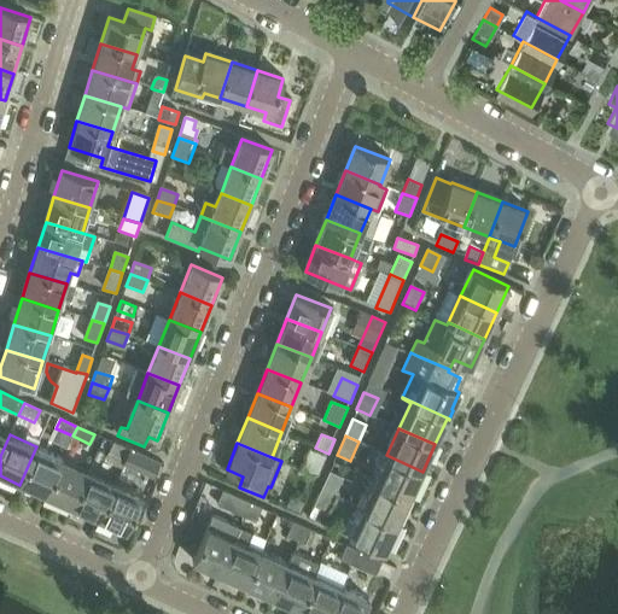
[(123,466),(130,450),(129,449),(129,451),(114,444),(109,452),(124,460),(123,466)]
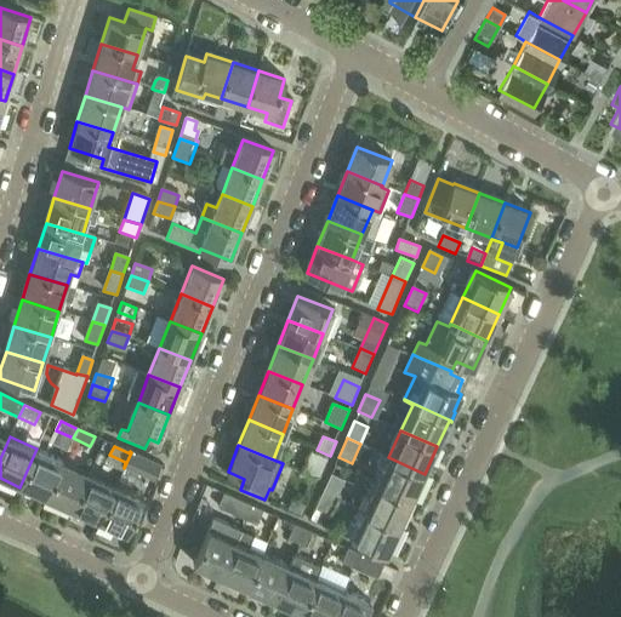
[(20,487),(46,498),(63,461),(36,449),(20,487)]
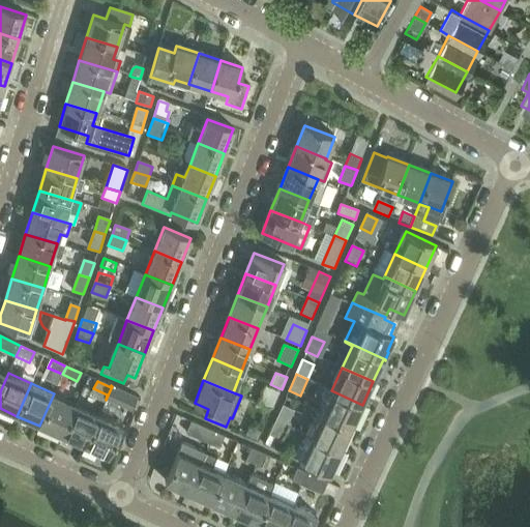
[(112,386),(106,400),(130,411),(137,397),(112,386)]
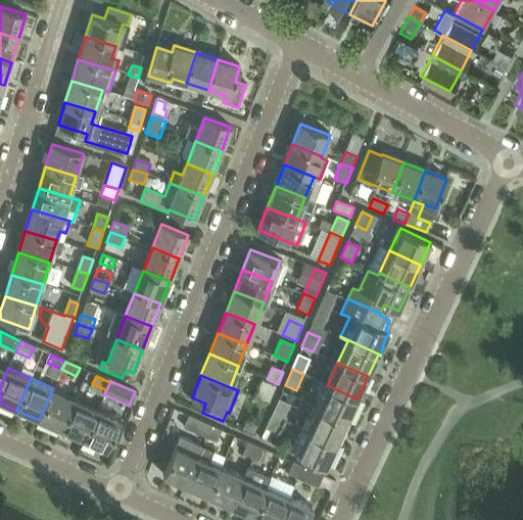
[(262,381),(254,398),(269,404),(276,387),(262,381)]
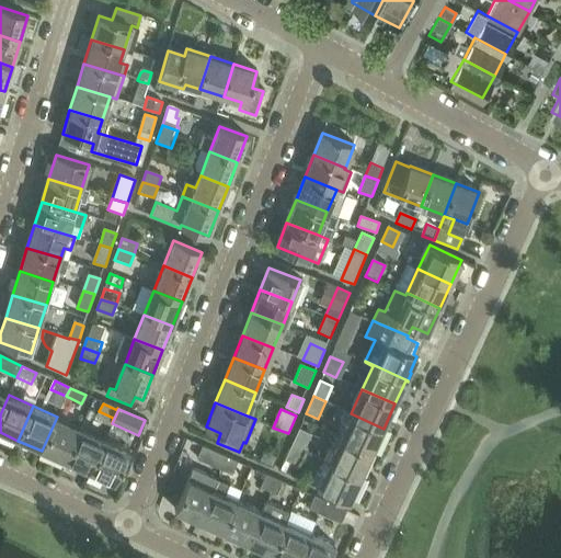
[(351,413),(340,436),(373,452),(384,429),(351,413)]
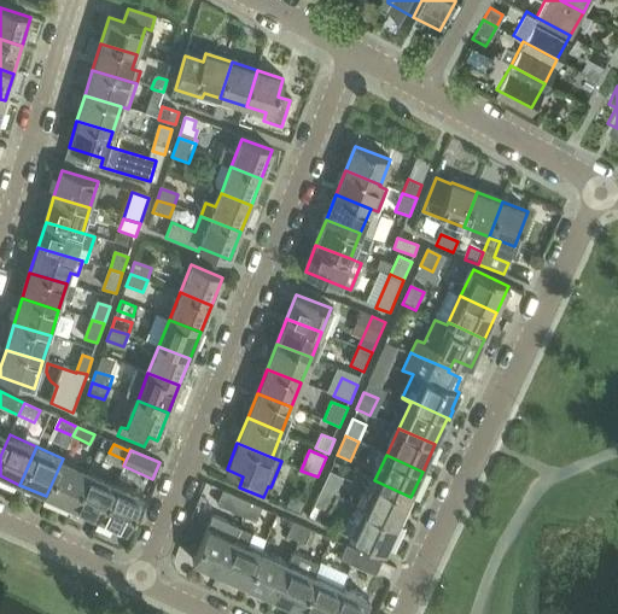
[(46,496),(73,508),(89,471),(63,458),(46,496)]
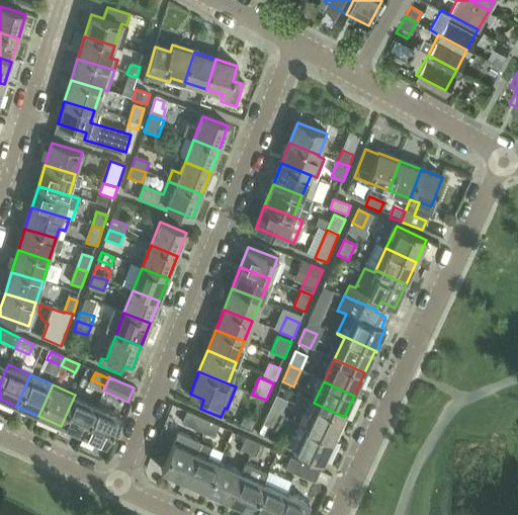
[(61,426),(83,436),(97,405),(75,395),(61,426)]
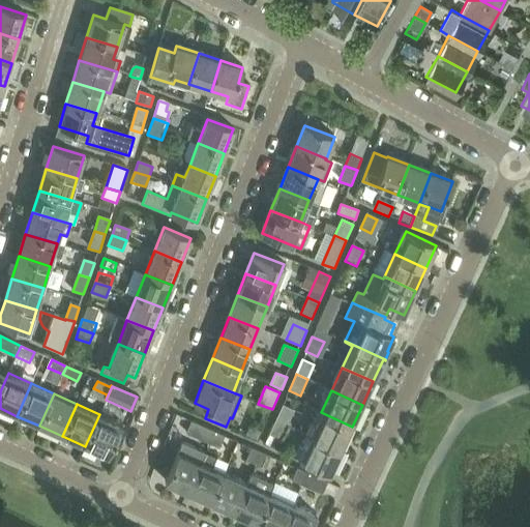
[(276,419),(288,426),(294,411),(283,406),(276,419)]
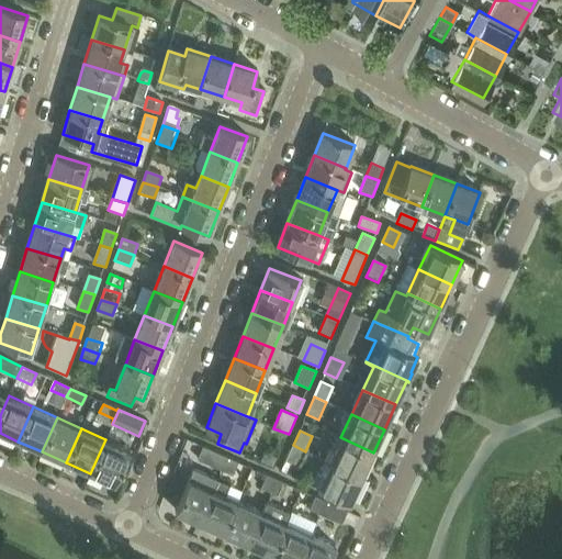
[(340,437),(329,462),(361,477),(373,453),(340,437)]
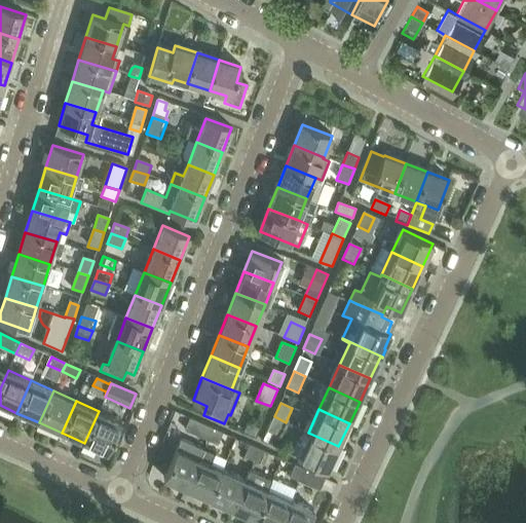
[(99,411),(84,443),(107,453),(121,421),(99,411)]
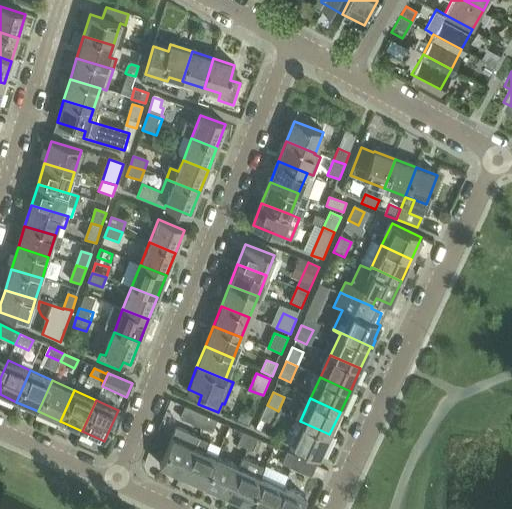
[(278,411),(267,405),(260,421),(271,426),(278,411)]
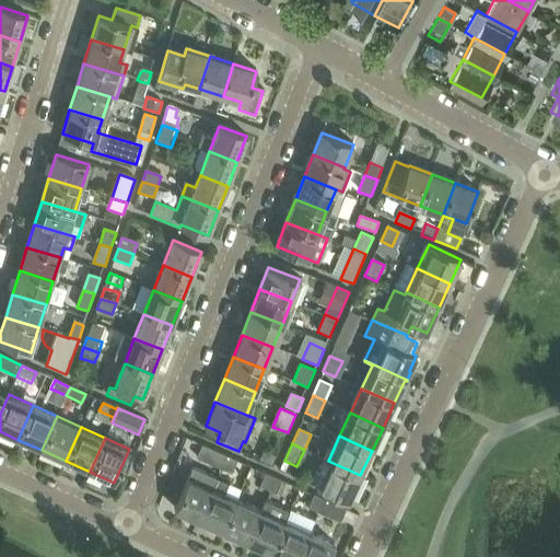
[(222,470),(228,456),(202,445),(197,457),(222,470)]
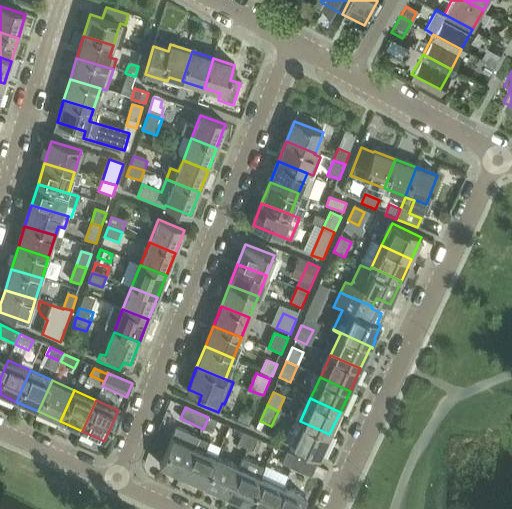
[(240,413),(237,421),(248,426),(251,418),(240,413)]
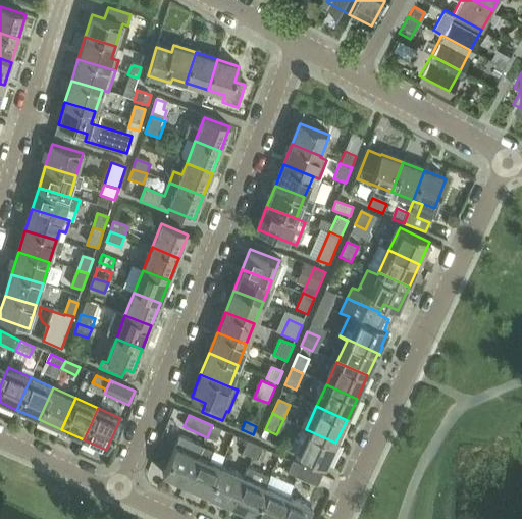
[(212,425),(207,437),(216,442),(221,429),(212,425)]
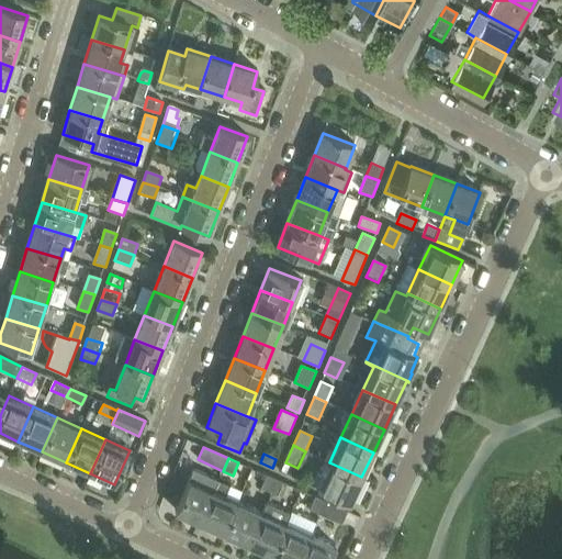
[(350,503),(361,477),(329,462),(317,488),(350,503)]
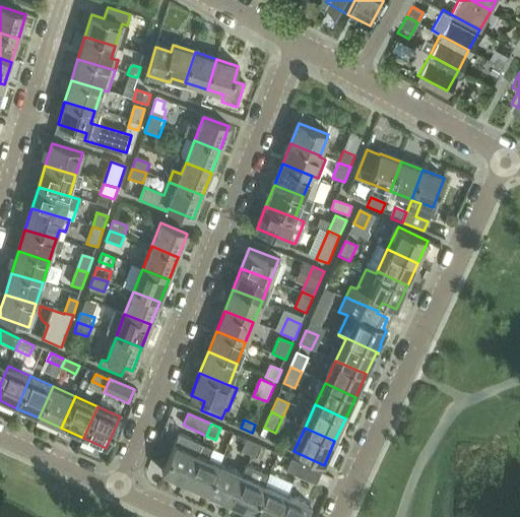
[(159,440),(154,453),(167,457),(172,444),(159,440)]
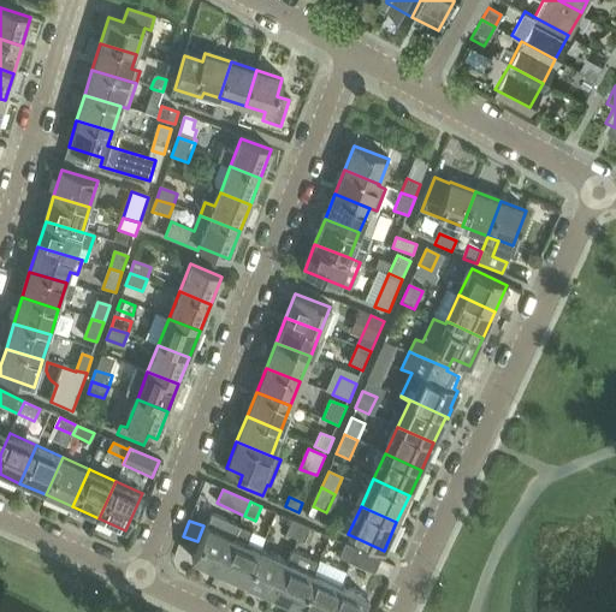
[(297,541),(303,527),(292,522),(286,536),(297,541)]
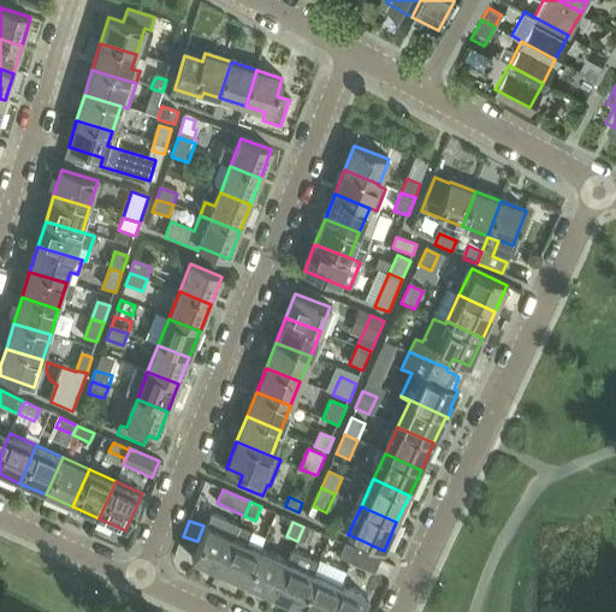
[(218,572),(234,538),(207,526),(191,560),(218,572)]
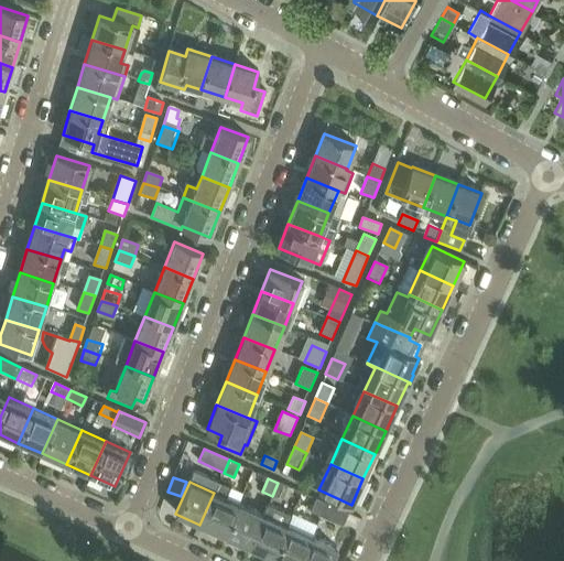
[(278,483),(272,496),(282,500),(288,487),(278,483)]
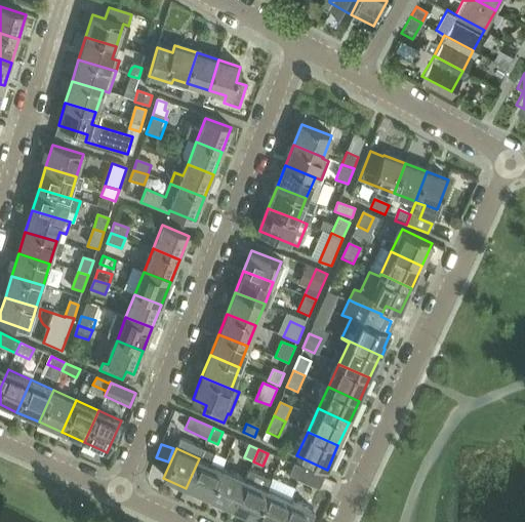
[(186,488),(208,497),(221,469),(210,464),(214,455),(204,450),(200,459),(199,458),(186,488)]
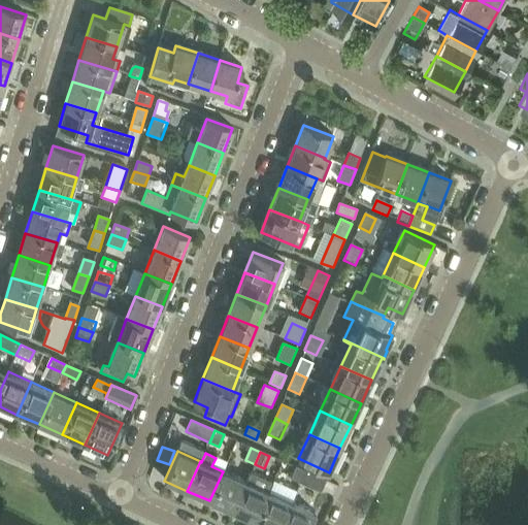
[(289,478),(300,484),(305,471),(295,466),(289,478)]
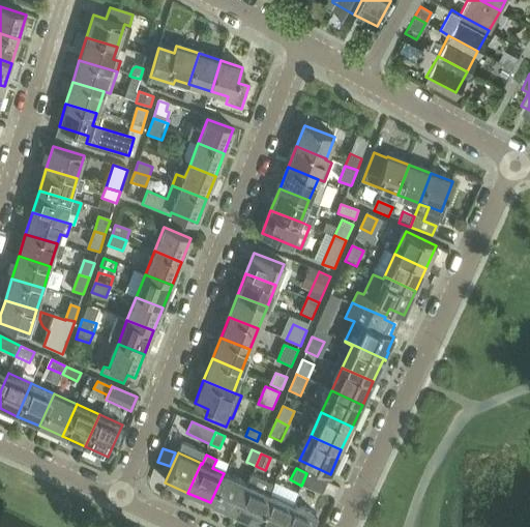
[(210,502),(234,514),(247,484),(224,473),(210,502)]
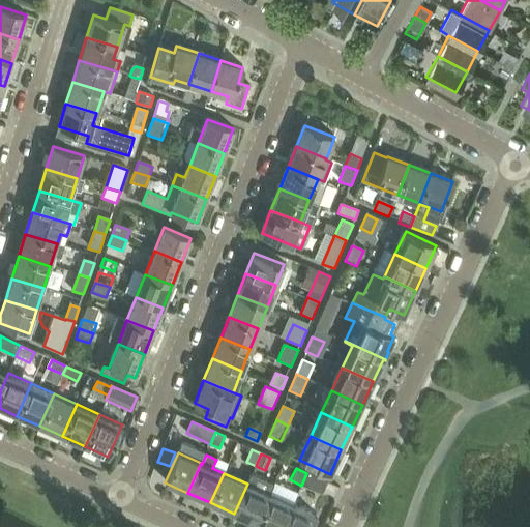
[(322,495),(327,482),(306,473),(301,486),(322,495)]
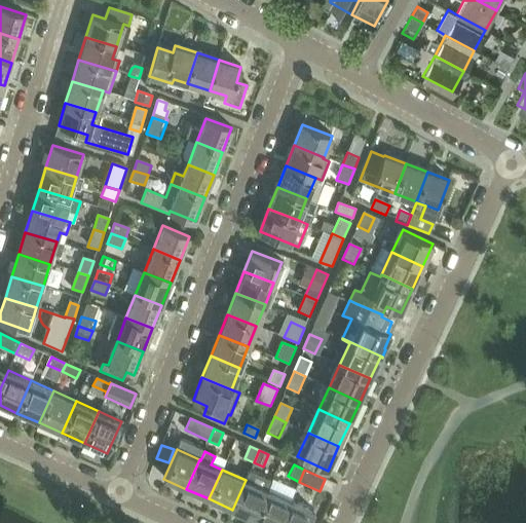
[(232,510),(254,519),(267,490),(246,480),(232,510)]
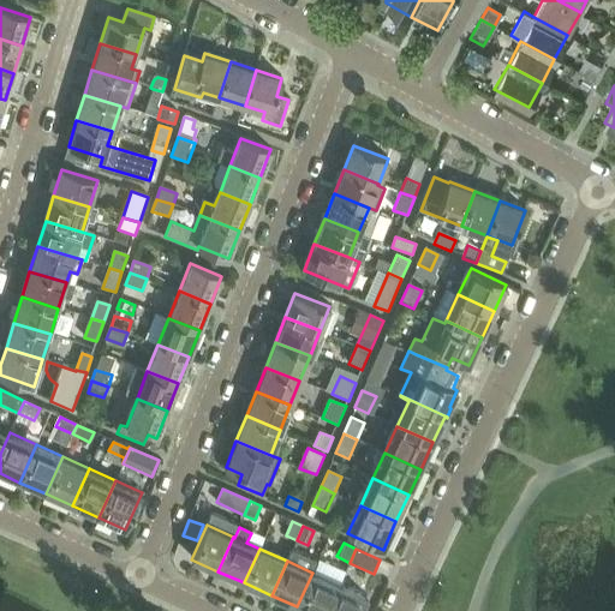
[(297,606),(305,610),(327,610),(340,585),(345,573),(318,561),(312,573),(297,606)]
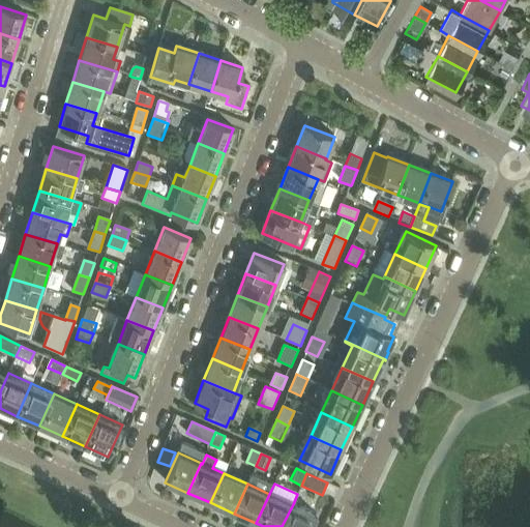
[(293,504),(282,526),(311,526),(317,515),(293,504)]
